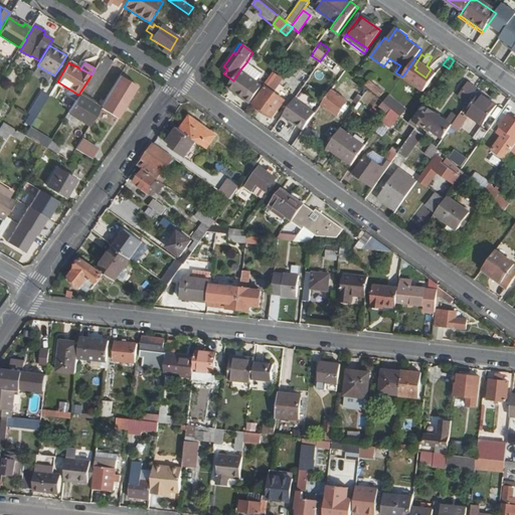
[(246,62),(240,69),(258,80),(263,73),(246,62)]
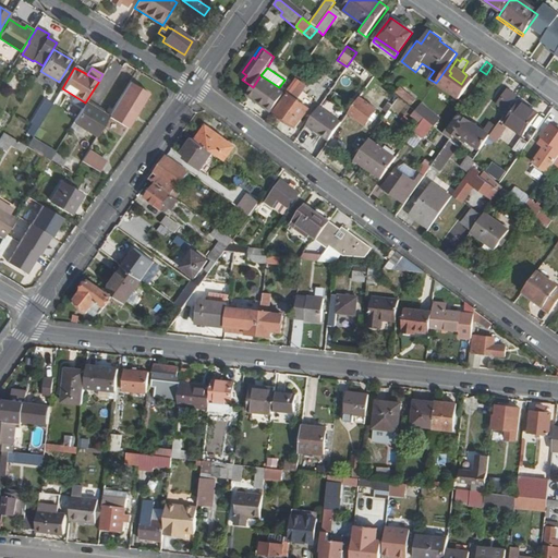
[(253,87),(246,95),(258,104),(259,102),(267,107),(273,110),(286,93),(280,88),(261,75),(253,87)]
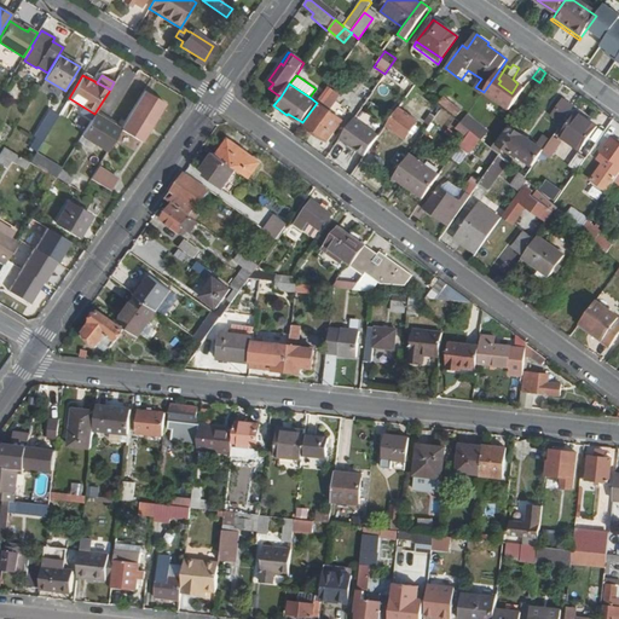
[(434,84),(427,94),(432,99),(440,88),(434,84)]
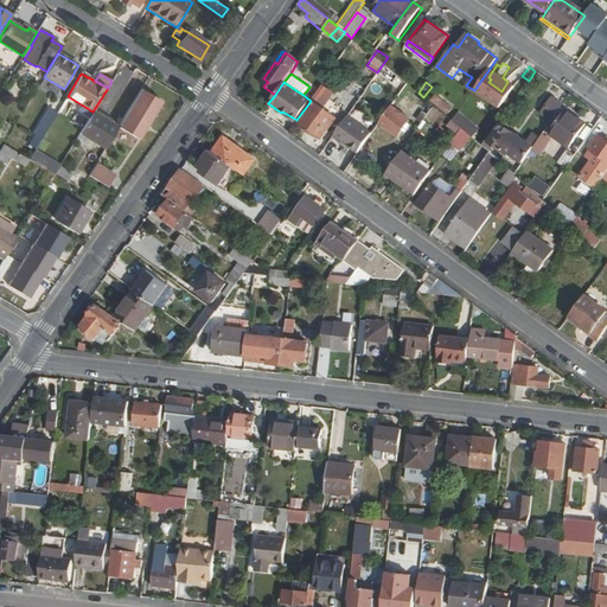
[(407,83),(391,106),(397,110),(409,94),(427,108),(420,117),(425,120),(434,107),(423,97),(419,93),(407,83)]
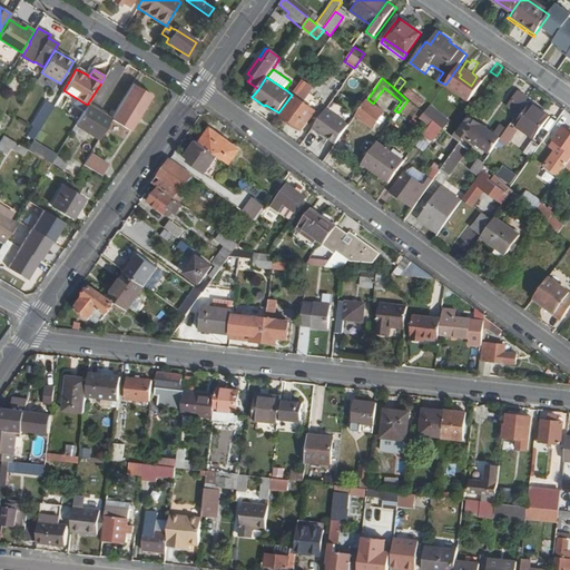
[(303,84),(281,115),(302,130),(316,110),(303,100),(312,89),(303,84)]
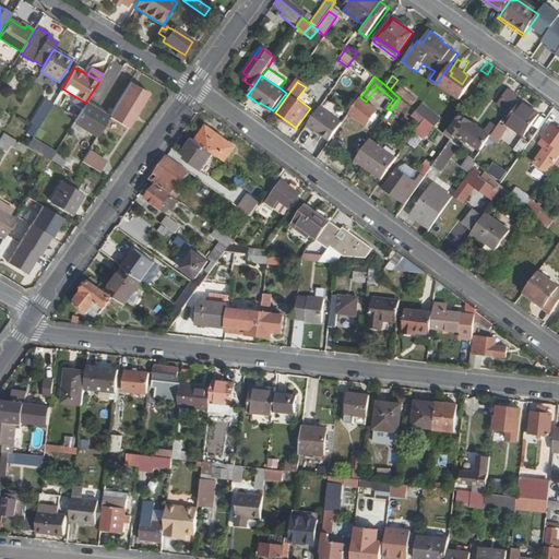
[(149,95),(130,84),(109,118),(128,130),(149,95)]
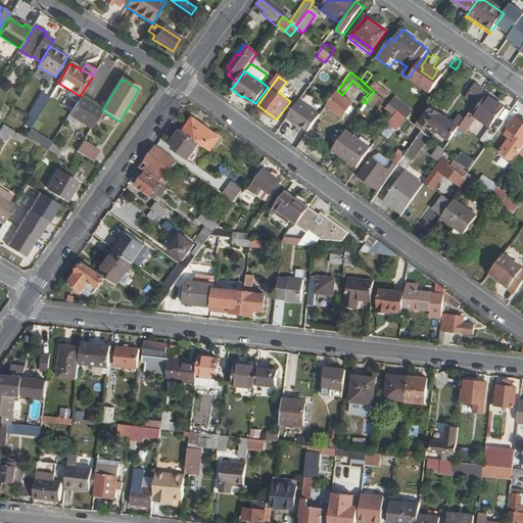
[(371,87),(385,98),(390,92),(376,81),(371,87)]
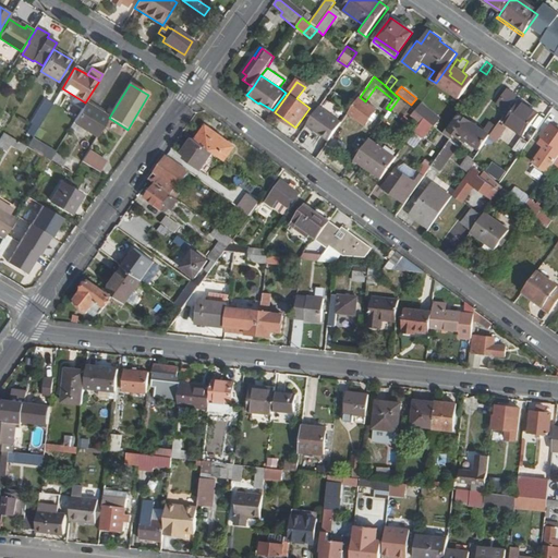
[(509,92),(500,105),(509,110),(518,98),(509,92)]
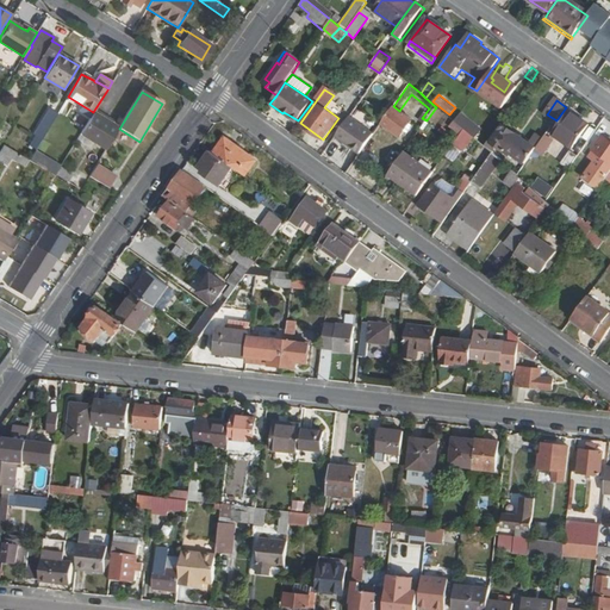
[(455,107),(449,114),(448,117),(455,122),(460,114),(464,110),(456,105),(455,107)]
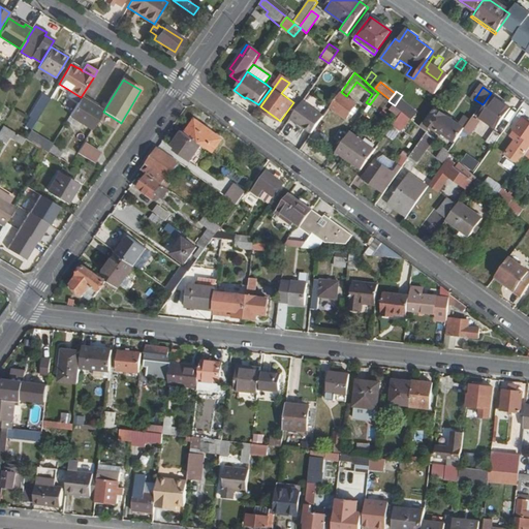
[(341,92),(331,106),(346,118),(349,115),(353,109),(358,103),(346,96),(341,92)]
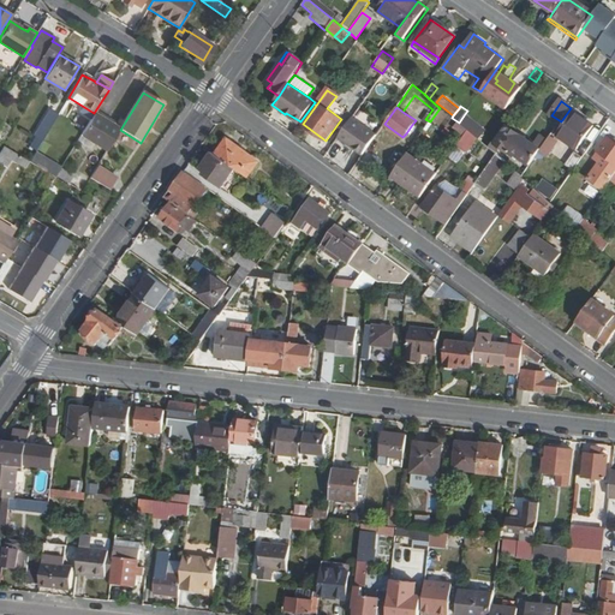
[(48,108),(31,135),(42,142),(58,115),(48,108)]
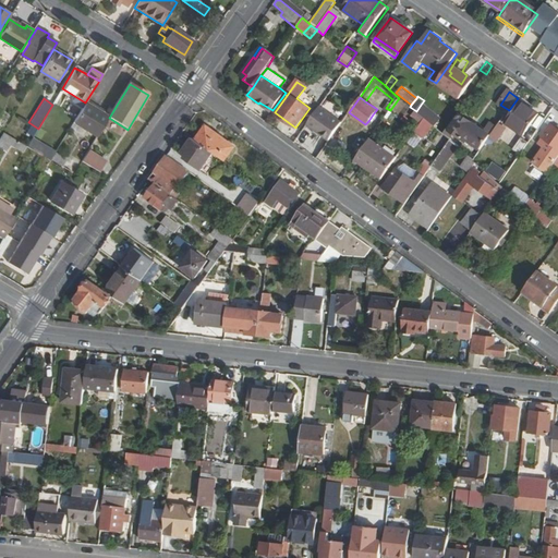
[(521,101),(506,122),(524,136),(540,114),(521,101)]
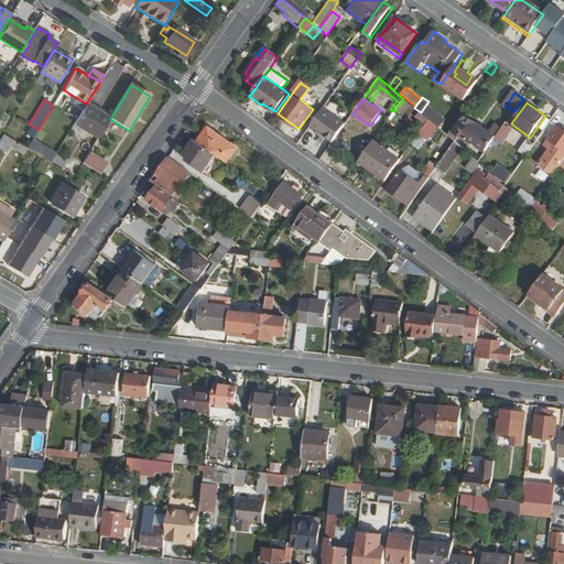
[(86,105),(74,125),(98,139),(110,119),(86,105)]
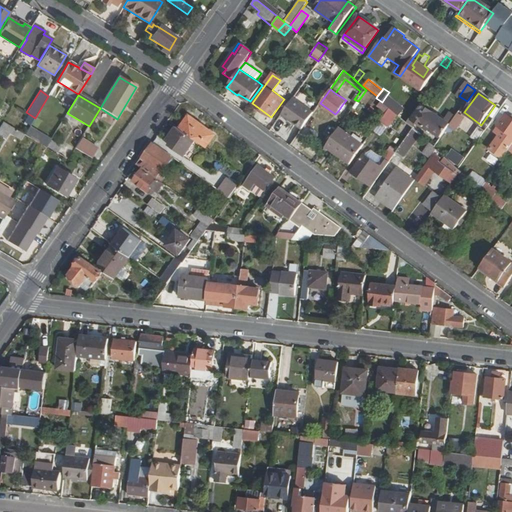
[(382,102),(389,109),(397,114),(398,115),(402,109),(386,96),(382,102)]
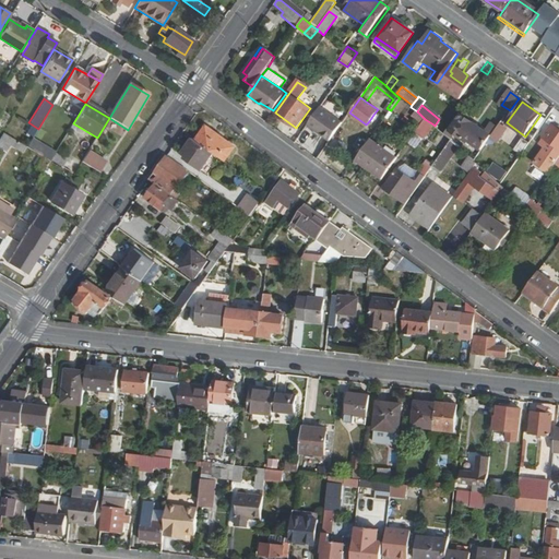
[(320,106),(307,125),(330,141),(336,131),(343,122),(320,106)]
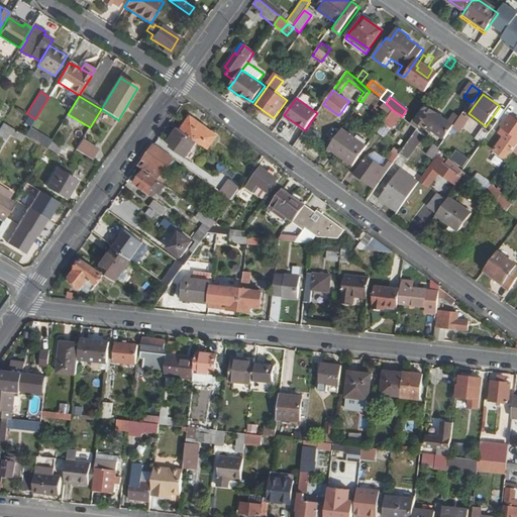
[(424,104),(410,123),(417,129),(424,135),(439,147),(455,125),(424,104)]
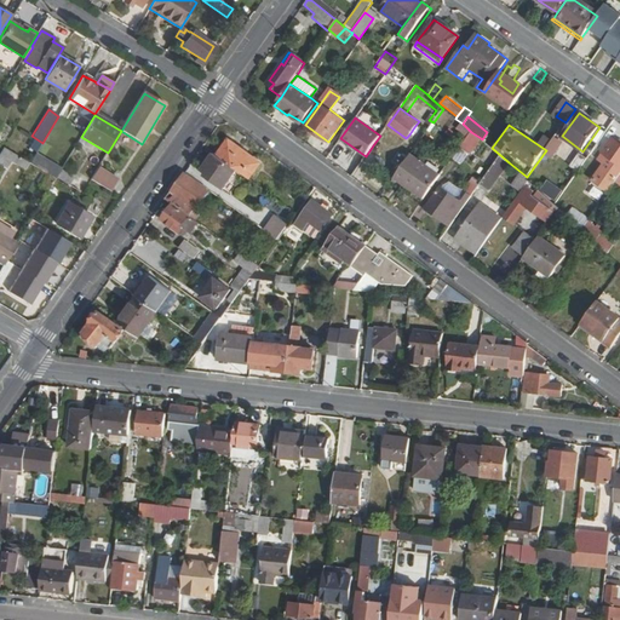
[(471,132),(460,148),(469,154),(481,138),(471,132)]
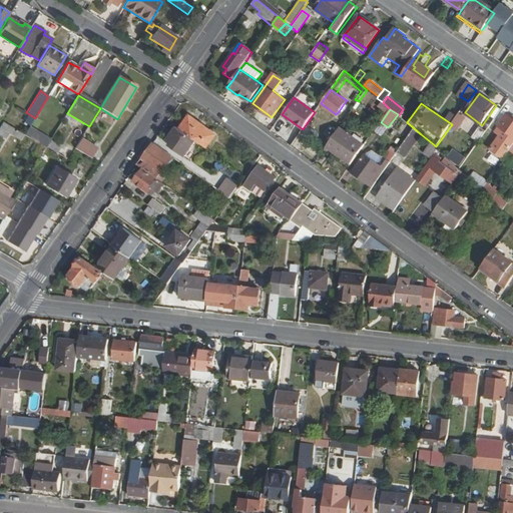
[(457,117),(453,122),(458,126),(465,117),(459,113),(457,117)]
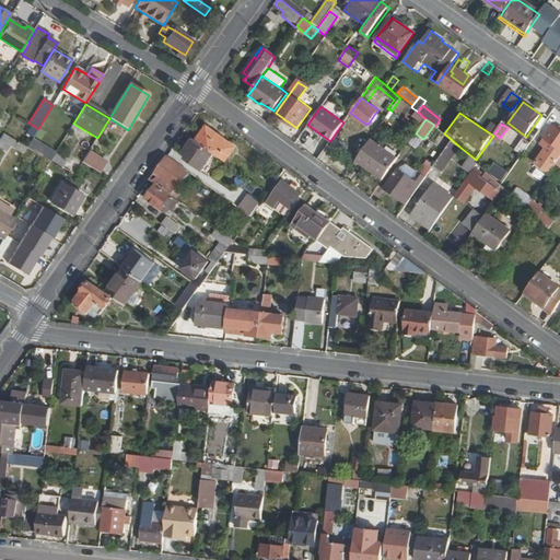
[(492,125),(489,130),(494,133),(499,128),(492,125)]
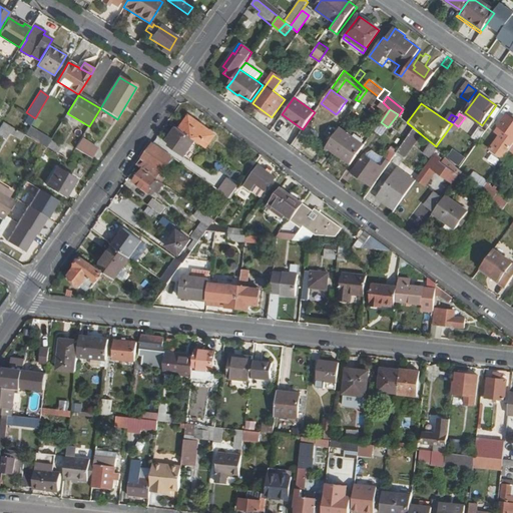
[(499,127),(495,134),(500,137),(490,150),(504,159),(511,148),(512,145),(512,118),(506,114),(497,126),(499,127)]
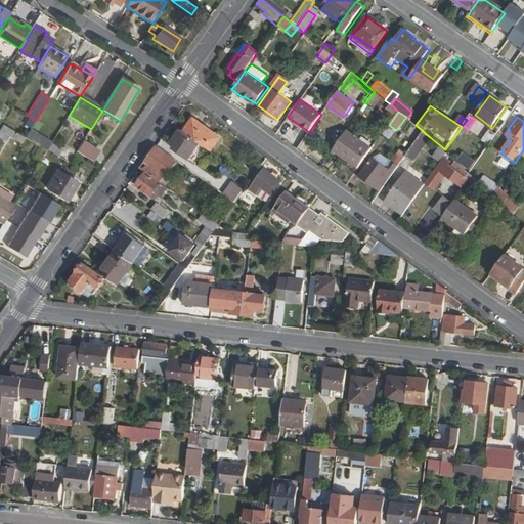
[(184,132),(201,144),(211,151),(220,138),(193,119),(184,132)]
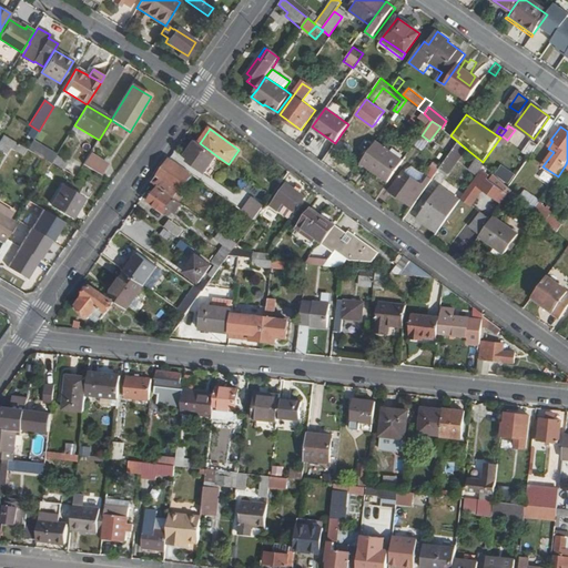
[(0,140),(11,146),(16,141),(4,134),(3,133),(0,140)]
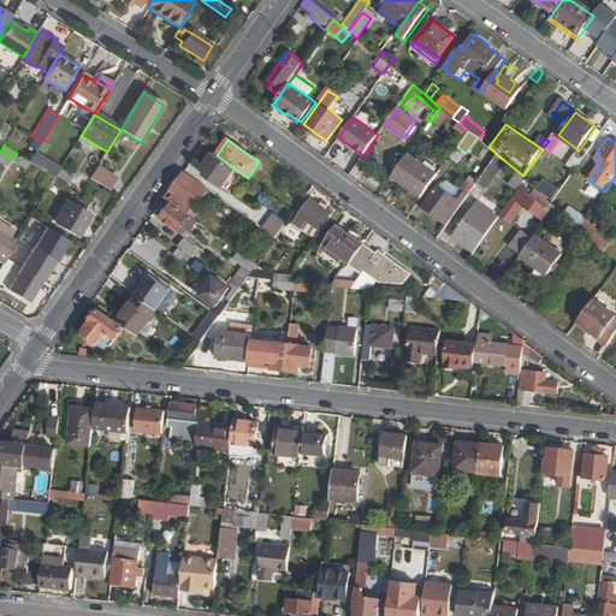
[(371,144),(363,155),(361,159),(368,164),(379,149),(371,144)]
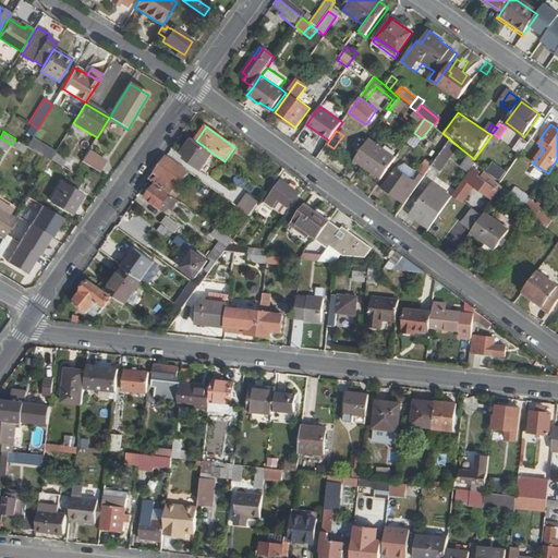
[(521,153),(528,142),(522,137),(514,148),(521,153)]
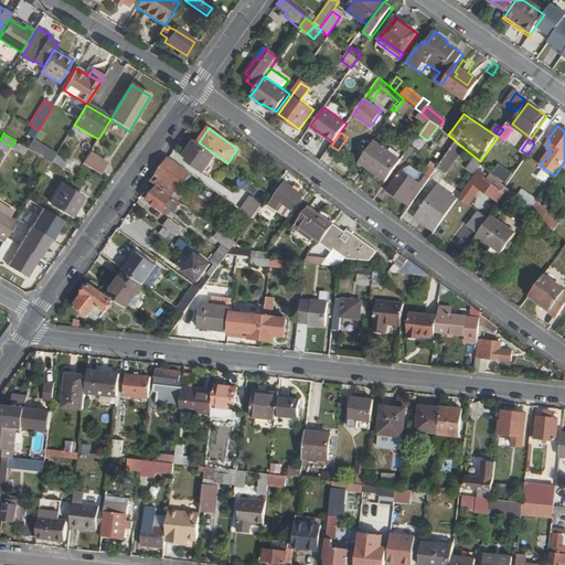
[(11,146),(24,153),(29,148),(28,148),(16,140),(11,146)]
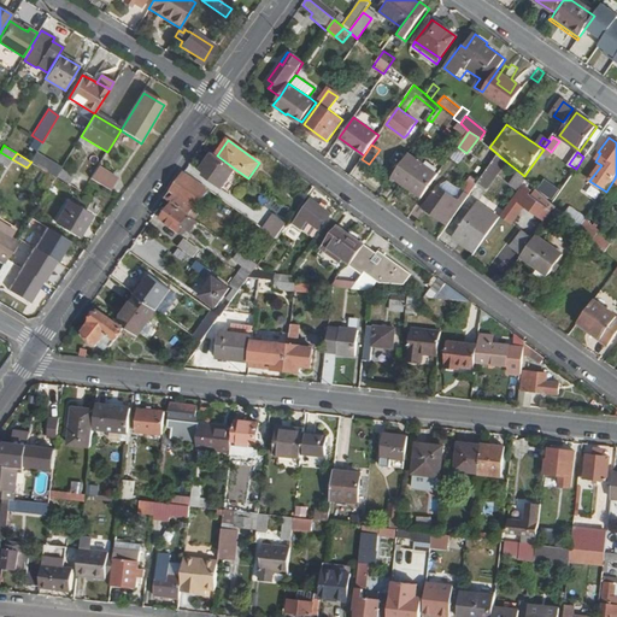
[(201,170),(215,180),(212,183),(223,191),(236,170),(217,156),(213,153),(201,170)]
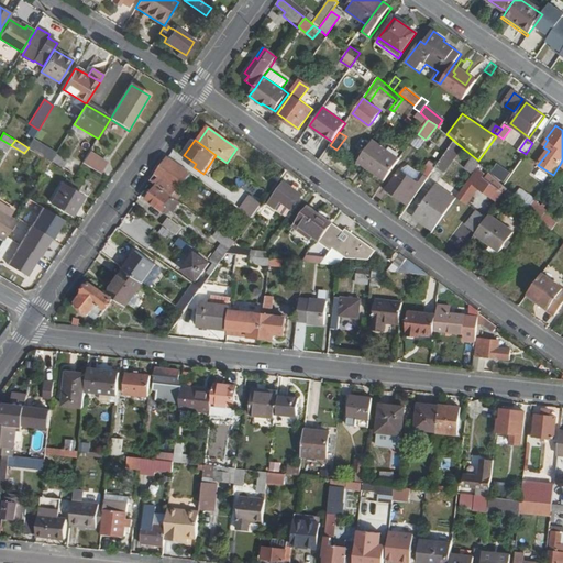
[(373,141),(357,162),(372,173),(374,169),(386,179),(399,161),(373,141)]
